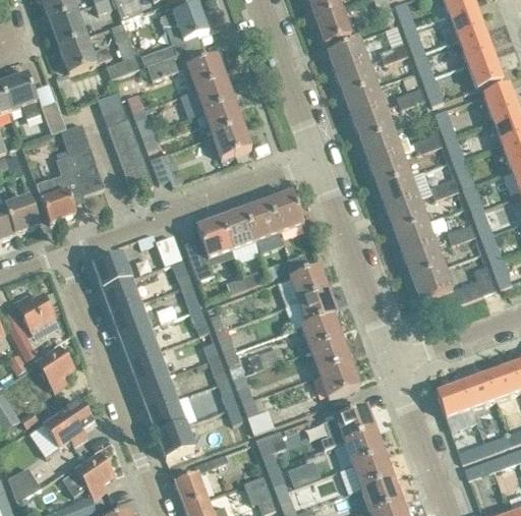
[(41,0),(49,22),(75,12),(71,0),(41,0)]
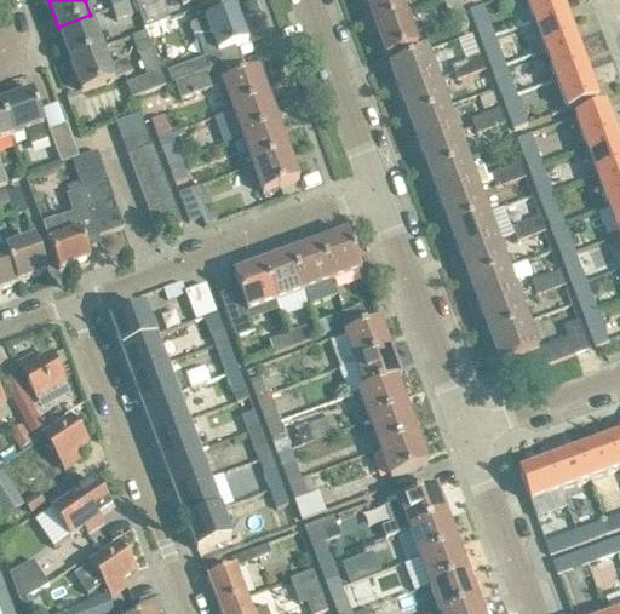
[(116,17),(132,12),(128,0),(112,6),(116,17)]
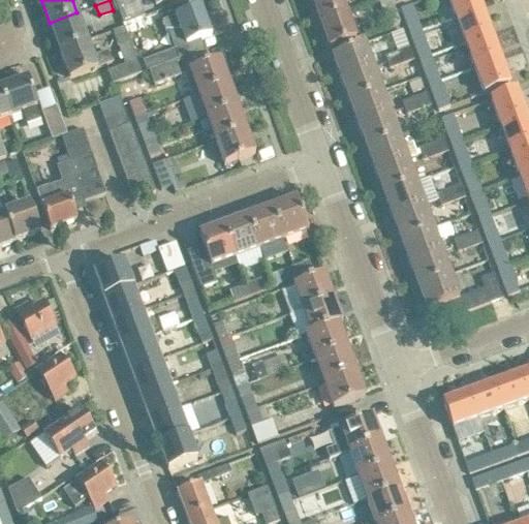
[(115,0),(123,21),(145,12),(141,0),(115,0)]
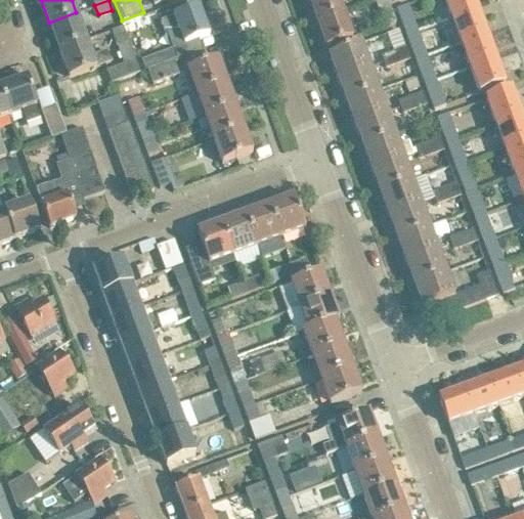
[(309,0),(316,19),(342,10),(339,0),(309,0)]
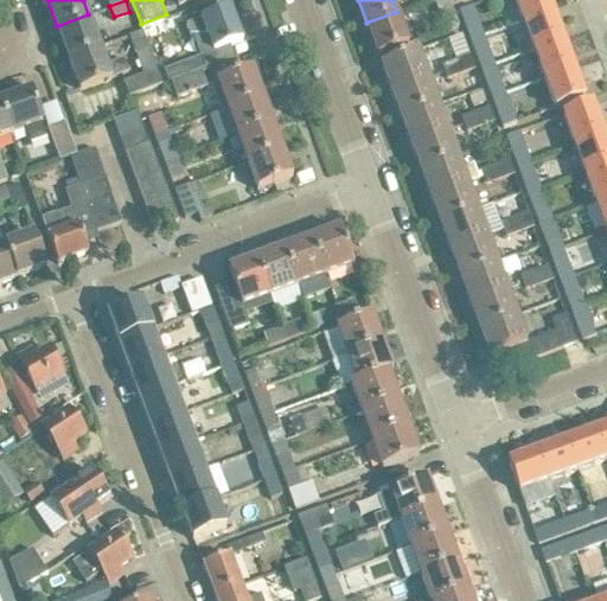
[(447,0),(436,4),(445,27),(459,23),(451,0),(447,0)]
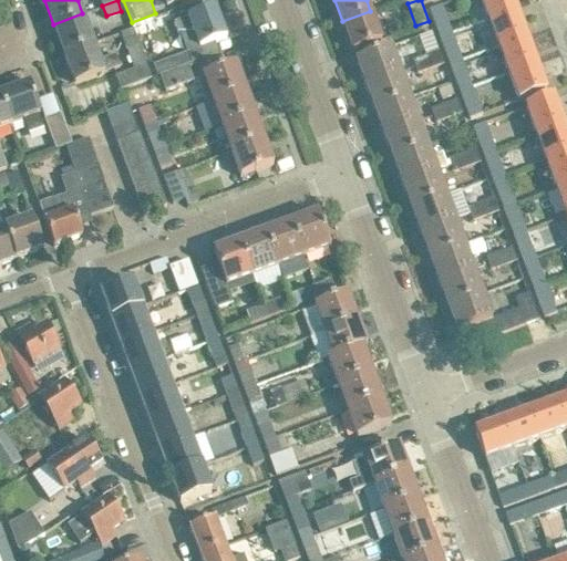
[(481,0),(487,16),(515,4),(513,0),(481,0)]
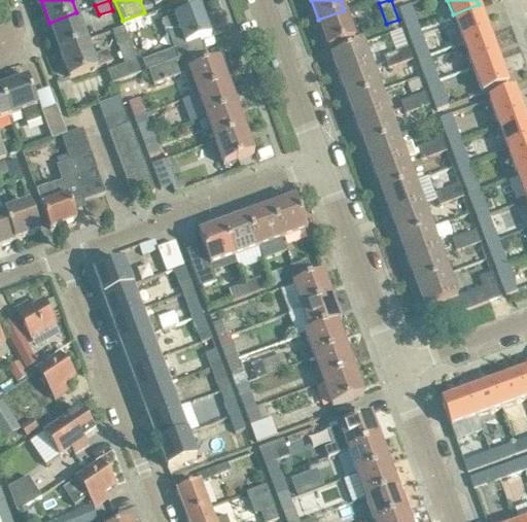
[(410,1),(398,5),(407,26),(418,22),(411,1),(410,1)]
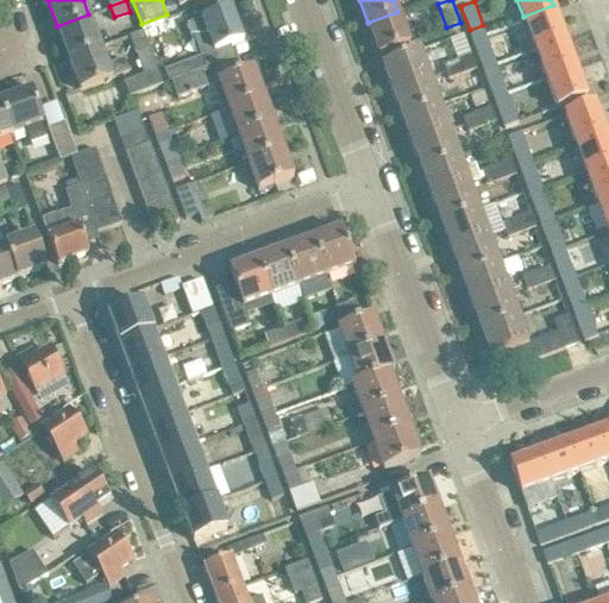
[(243,38),(230,5),(186,20),(190,33),(193,32),(205,66),(234,55),(230,43),(243,38)]
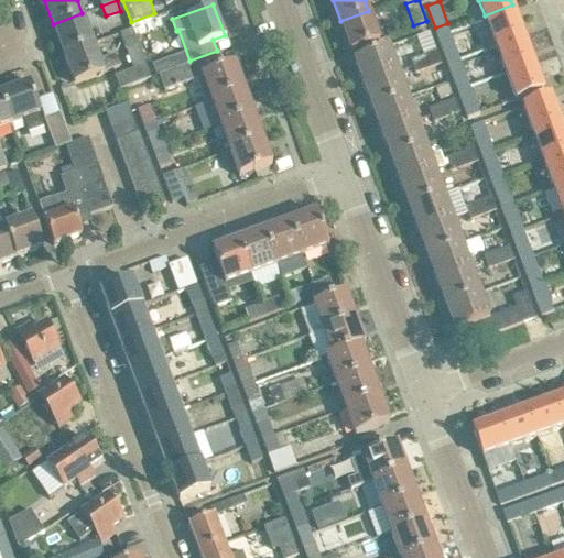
[(495,43),(522,32),(512,4),(485,15),(495,43)]
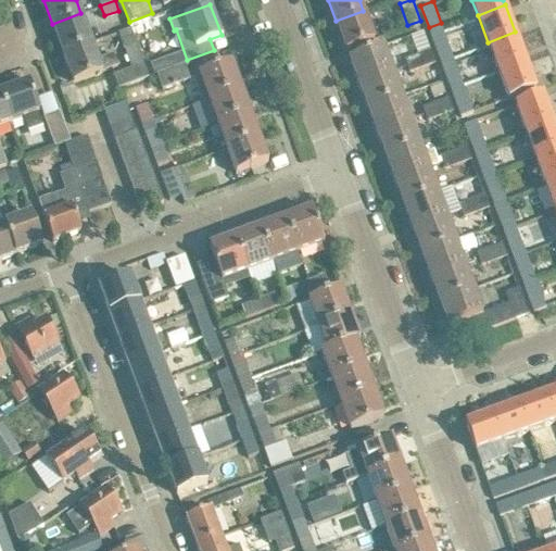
[(346,48),(374,37),(363,11),(336,21),(346,48)]
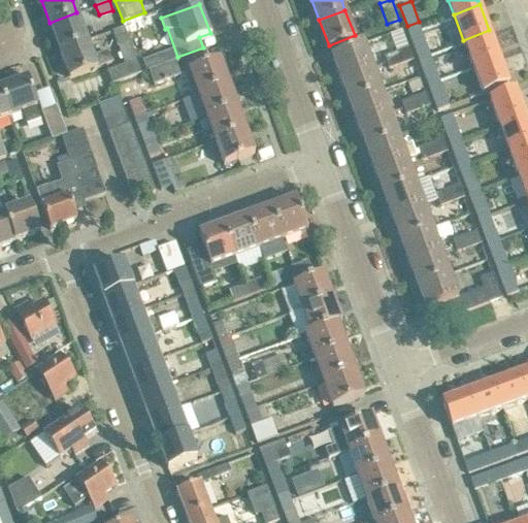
[(59,48),(87,38),(76,12),(50,23),(59,48)]
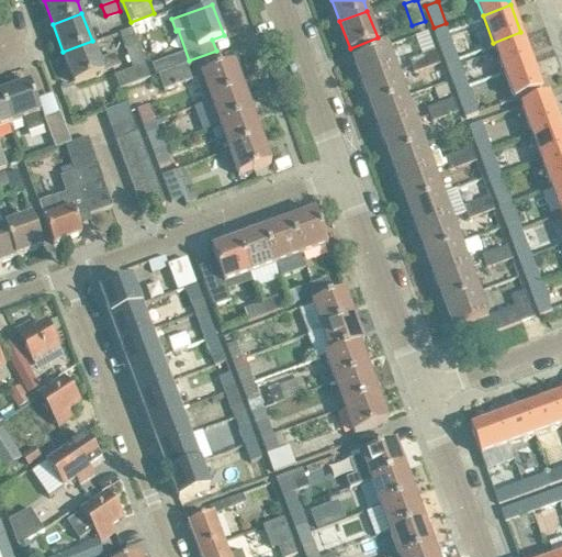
[(119,86),(122,85),(149,75),(132,26),(119,31),(132,66),(114,73),(119,86)]
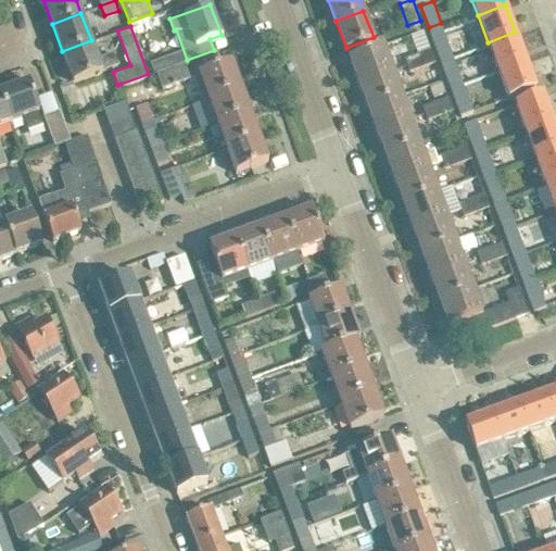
[(443,28),(430,33),(439,54),(451,50),(443,28)]
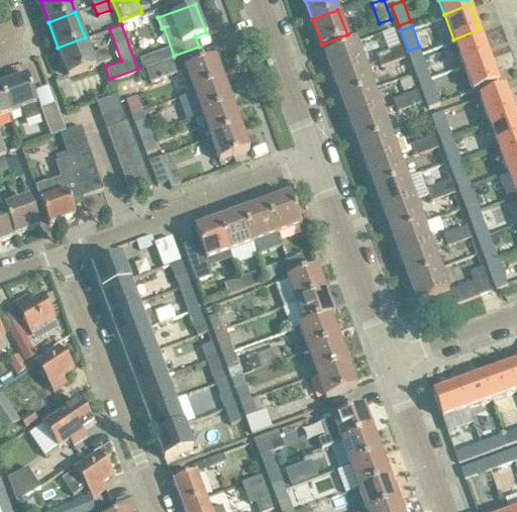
[(462,64),(489,55),(479,29),(453,39),(462,64)]
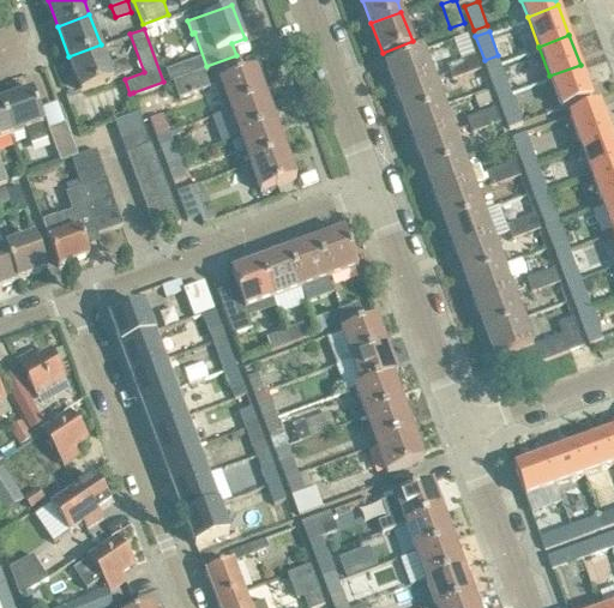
[(107,62),(101,44),(68,56),(80,86),(112,76),(130,68),(125,55),(107,62)]
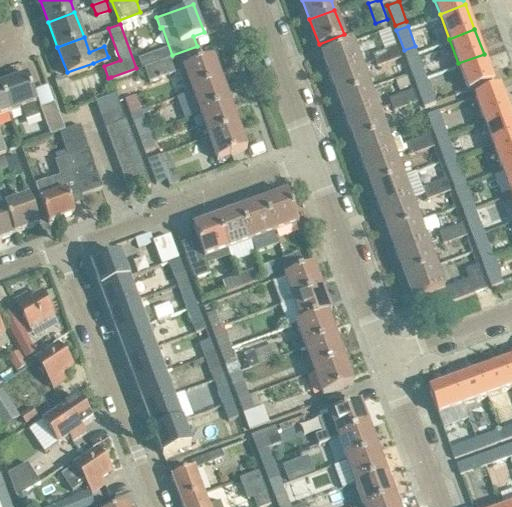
[(330,74),(361,62),(352,40),(321,51),(330,74)]
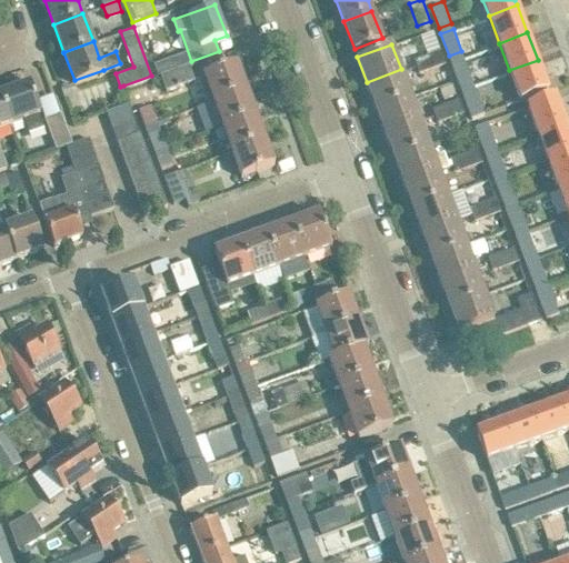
[(431,66),(443,60),(439,48),(427,52),(431,66)]
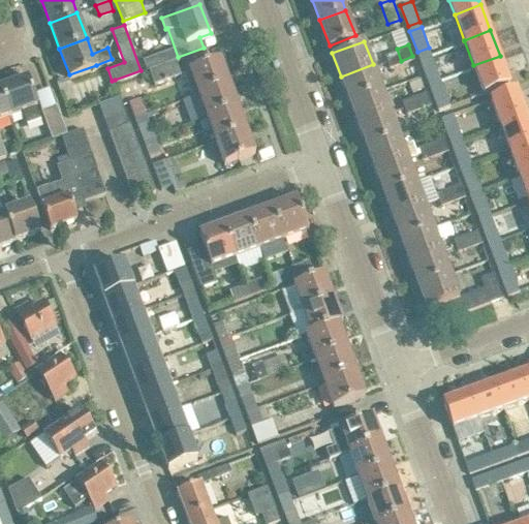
[(178,57),(163,62),(149,67),(154,82),(183,71),(191,95),(197,92),(228,81),(219,56),(208,60),(204,48),(178,57)]
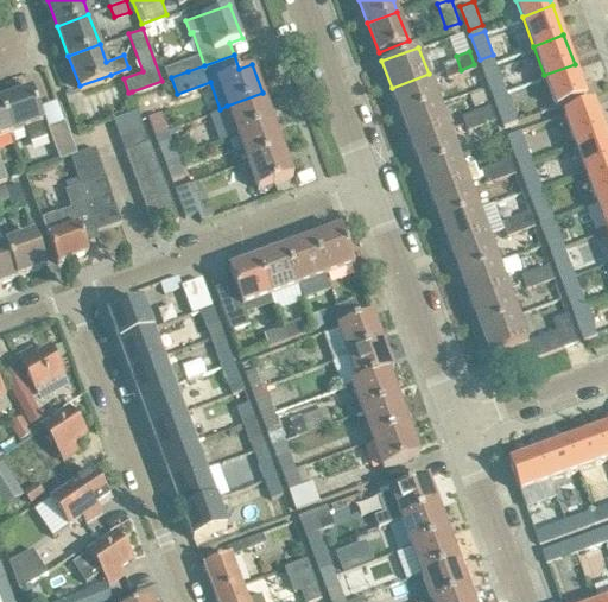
[(448,75),(461,70),(456,56),(442,61),(448,75)]
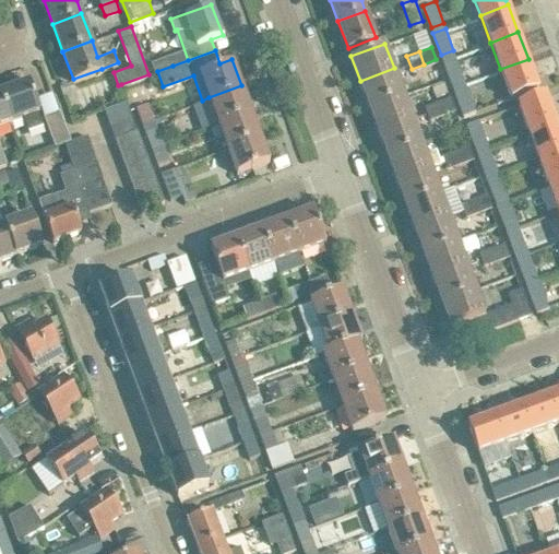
[(169,55),(152,61),(155,72),(157,71),(173,66),(169,55)]
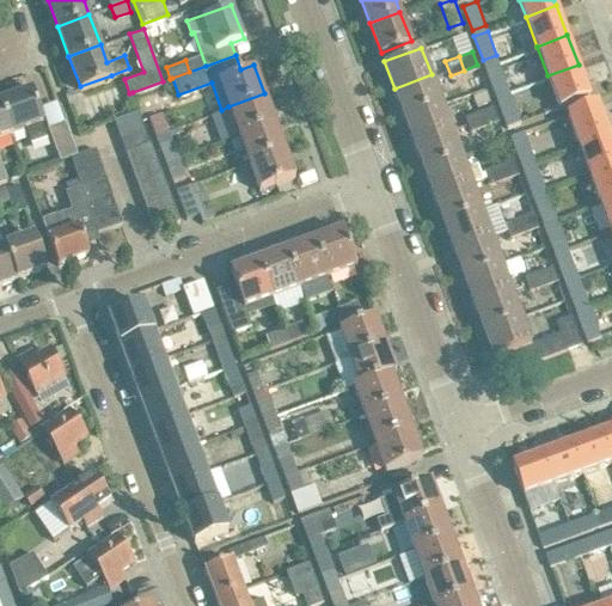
[(499,60),(485,66),(494,90),(508,84),(499,60)]
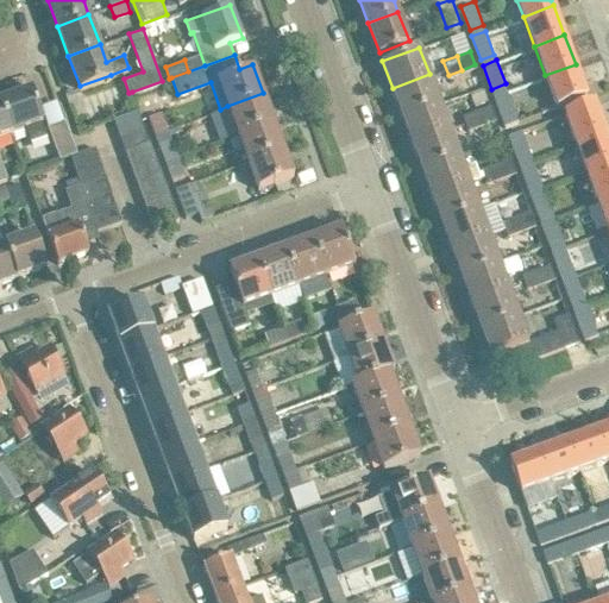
[(556,105),(564,101),(586,93),(576,64),(545,75),(556,105)]
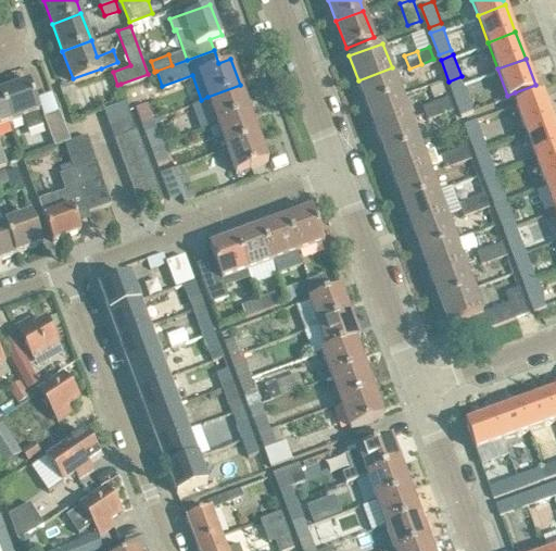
[(367,104),(401,91),(392,67),(358,80),(367,104)]
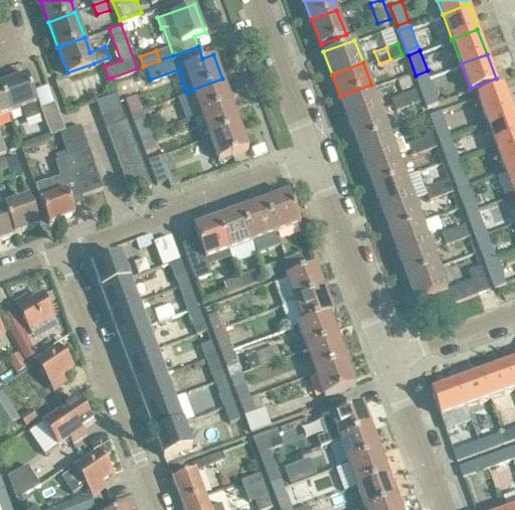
[(38,114),(34,101),(35,100),(26,73),(0,82),(0,86),(8,110),(21,106),(26,118),(38,114)]
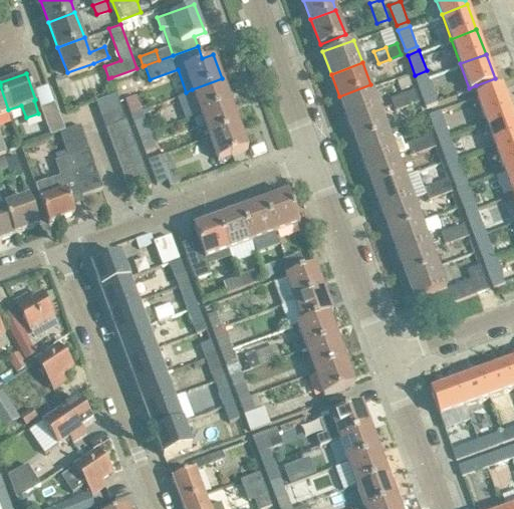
[(428,75),(417,79),(424,100),(436,95),(428,75)]
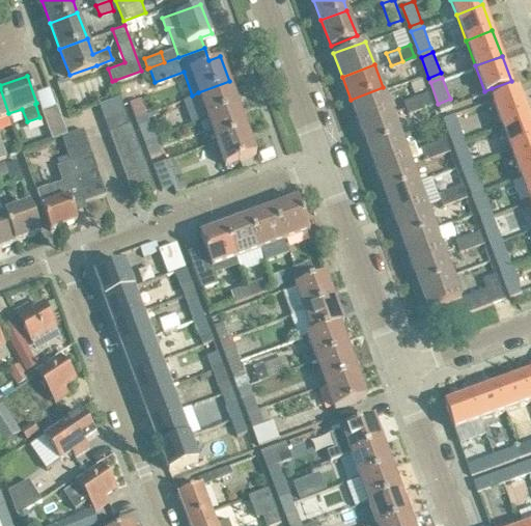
[(206,115),(238,104),(229,81),(198,92),(206,115)]
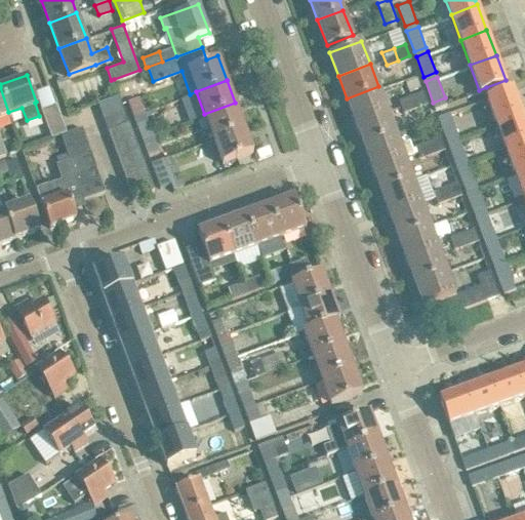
[(355,121),(387,110),(378,86),(347,98),(355,121)]
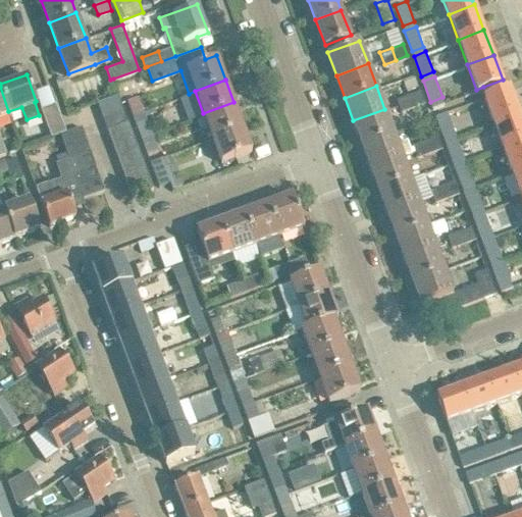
[(492,120),(518,111),(509,86),(483,96),(492,120)]
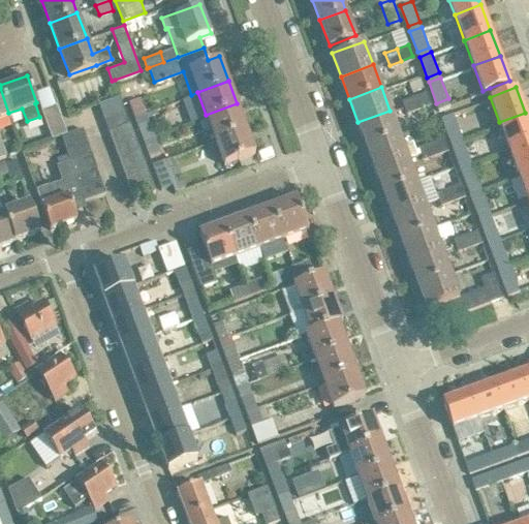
[(0,116),(8,113),(0,88),(0,116)]
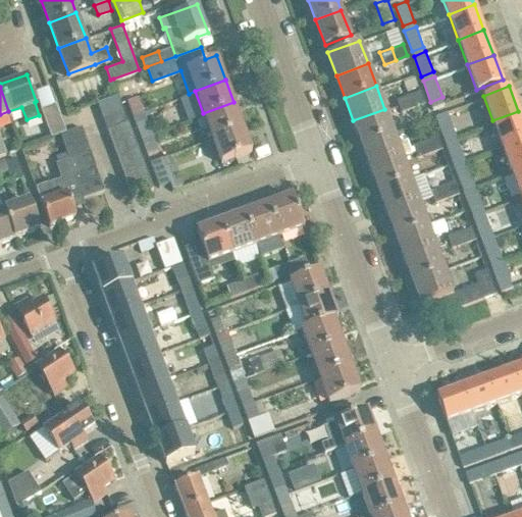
[(421,89),(409,93),(413,106),(425,101),(421,89)]
